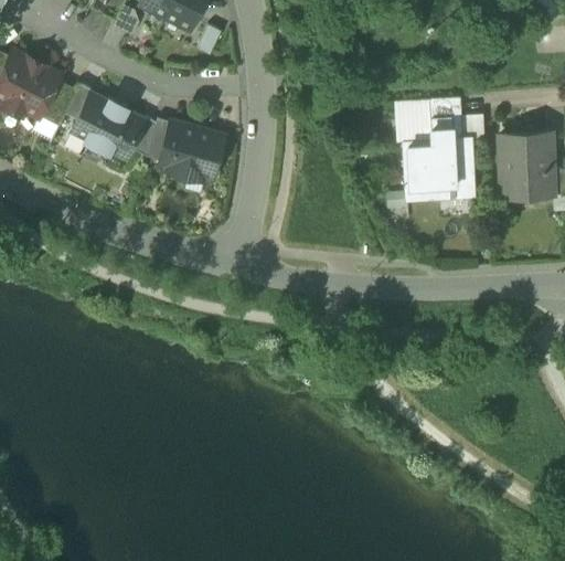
[(94,0),(89,9),(115,22),(123,6),(125,0),(94,0)]
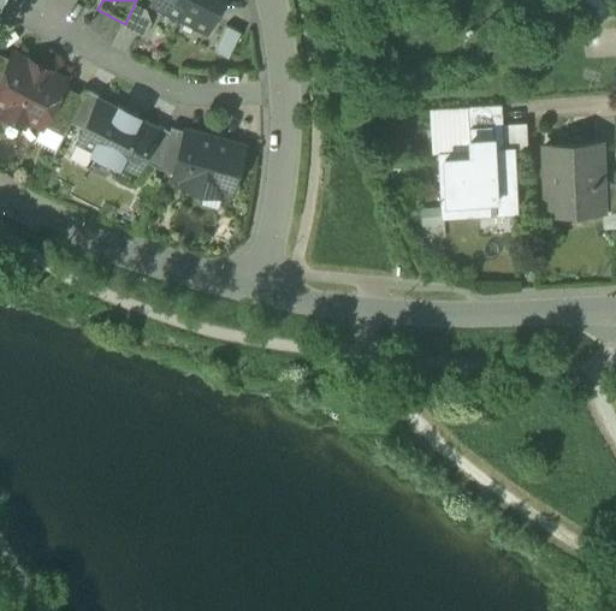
[(179,19),(207,33),(223,0),(152,0),(150,5),(165,12),(164,15),(178,22),(179,19)]
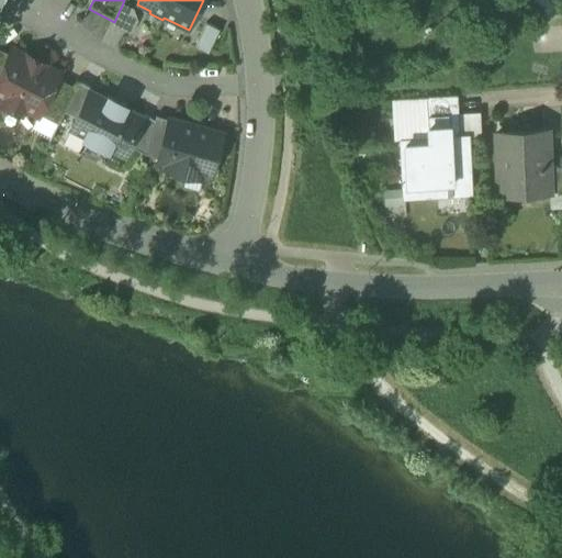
[(138,14),(122,6),(114,22),(111,29),(137,42),(146,25),(138,14)]
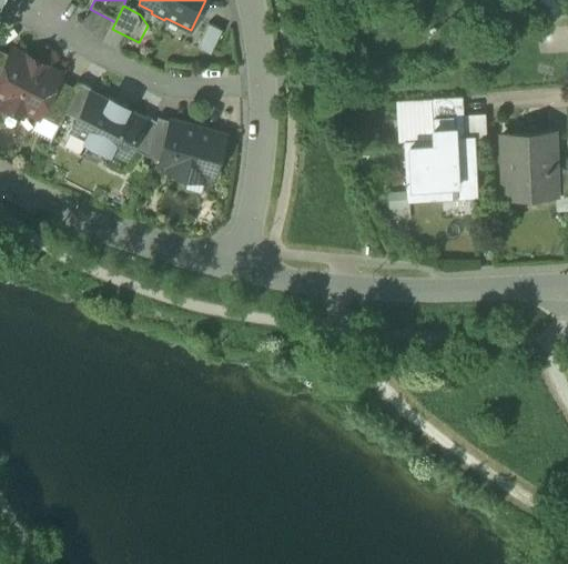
[(196,48),(210,56),(222,31),(209,24),(196,48)]
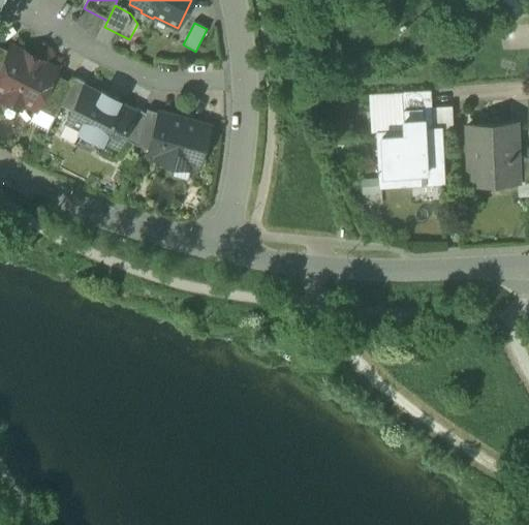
[(0,69),(8,53),(0,48),(0,69)]
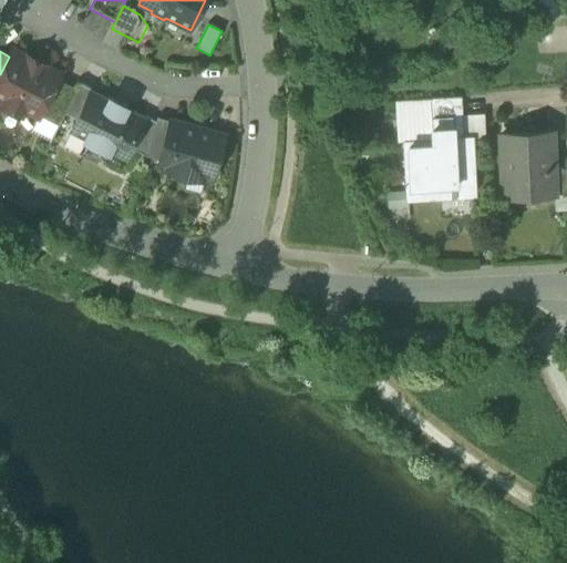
[(23,111),(38,118),(39,116),(57,80),(60,74),(47,68),(40,70),(28,63),(26,58),(12,51),(9,57),(0,74),(0,99),(4,101),(2,108),(21,116),(23,111)]
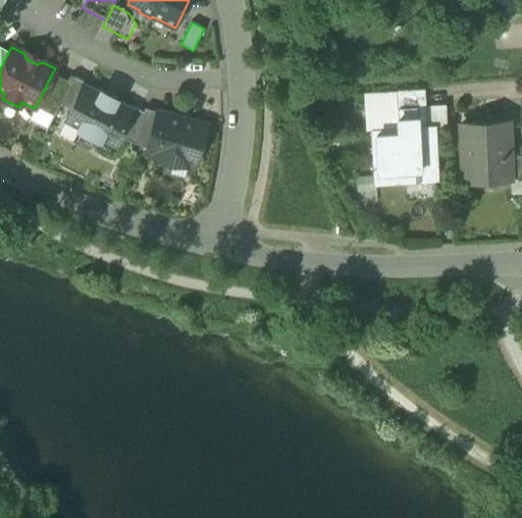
[(43,62),(23,53),(25,58),(37,64),(43,62)]
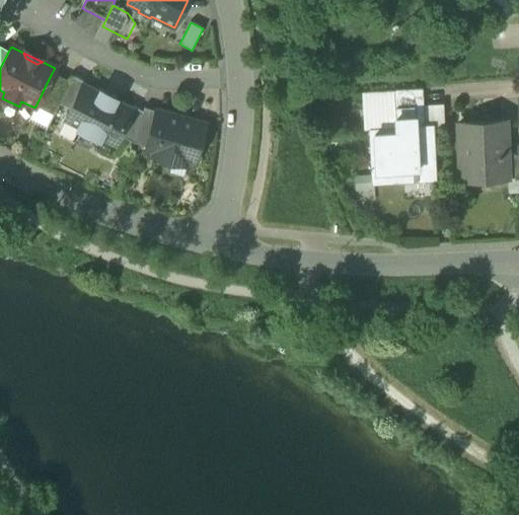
[(54,115),(59,104),(70,82),(52,73),(35,106),(54,115)]
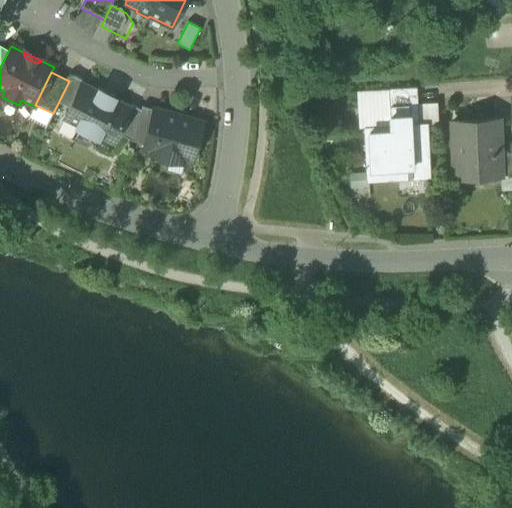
[(72,76),(69,81),(58,103),(69,108),(81,85),(82,85),(83,82),(72,76)]
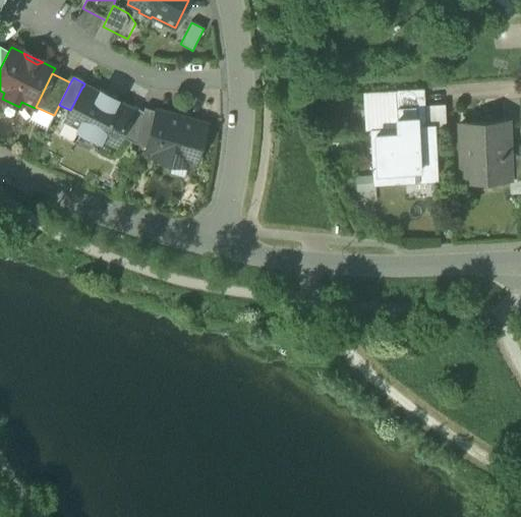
[(102,137),(115,144),(119,135),(131,111),(130,110),(115,103),(117,99),(101,91),(99,95),(83,87),(82,87),(70,110),(66,119),(79,126),(77,129),(78,130),(100,140),(102,137)]
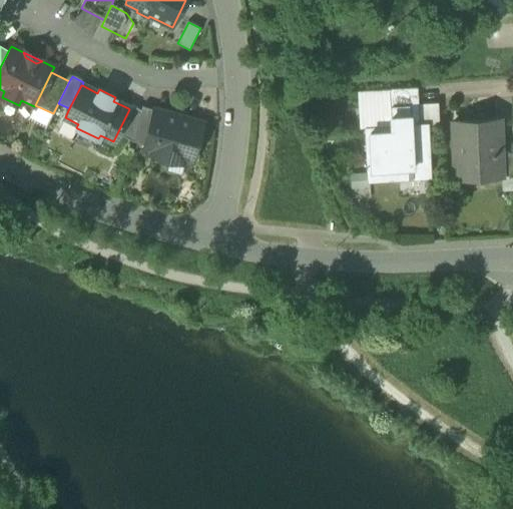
[(390,108),(418,107),(417,104),(417,88),(389,90),(390,108)]
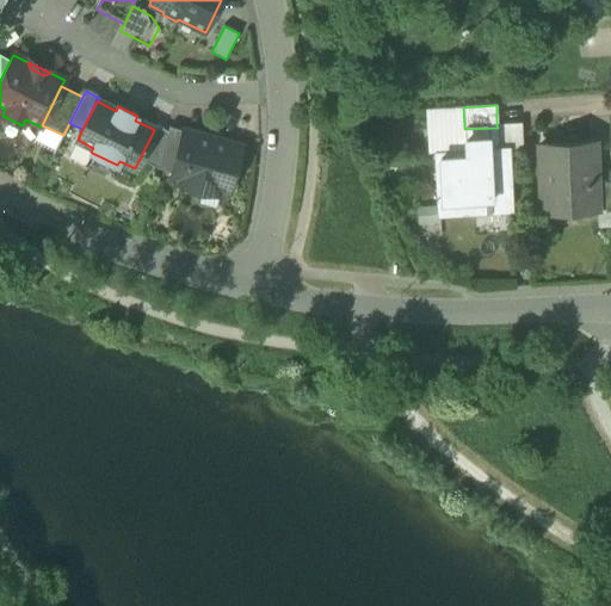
[(429,152),(434,152),(466,150),(466,138),(464,129),(463,107),(425,109),(429,152)]
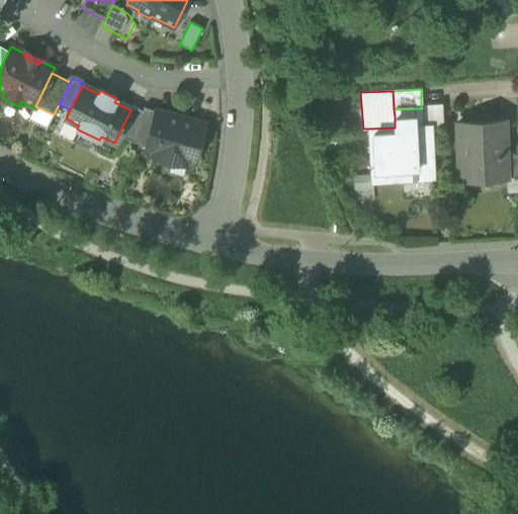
[(443,104),(421,105),(422,108),(422,126),(431,125),(444,124),(443,104)]
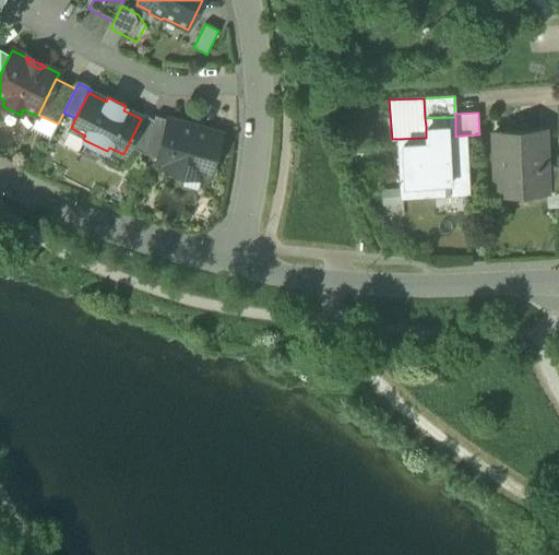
[(128,145),(144,154),(154,120),(142,115),(140,118),(141,119),(128,145)]
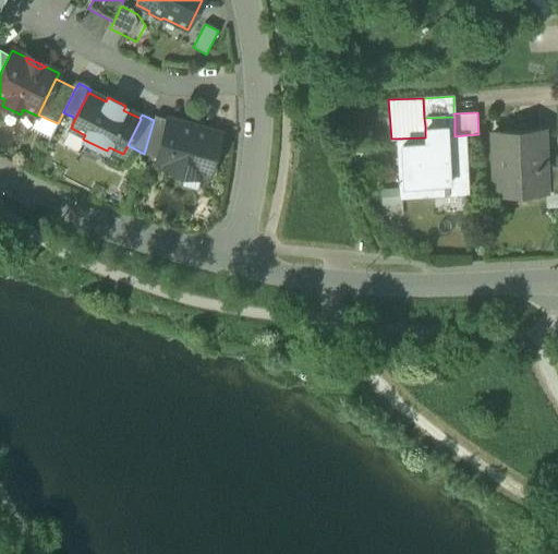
[(155,116),(154,120),(144,154),(157,157),(168,119),(155,116)]
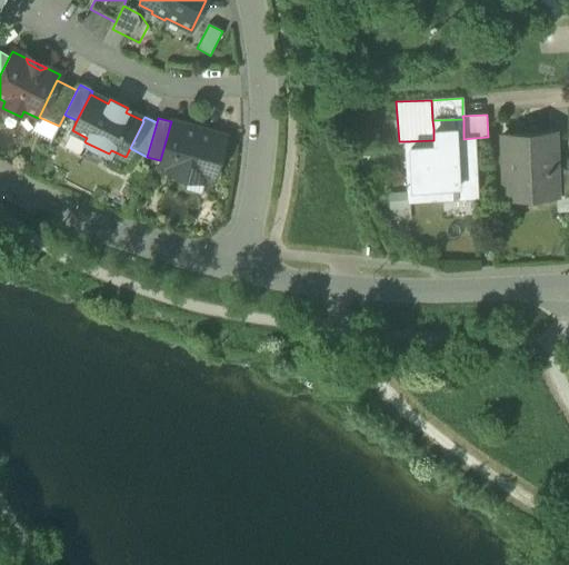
[(463,119),(432,120),(433,129),(453,128),(455,139),(463,139),(463,119)]
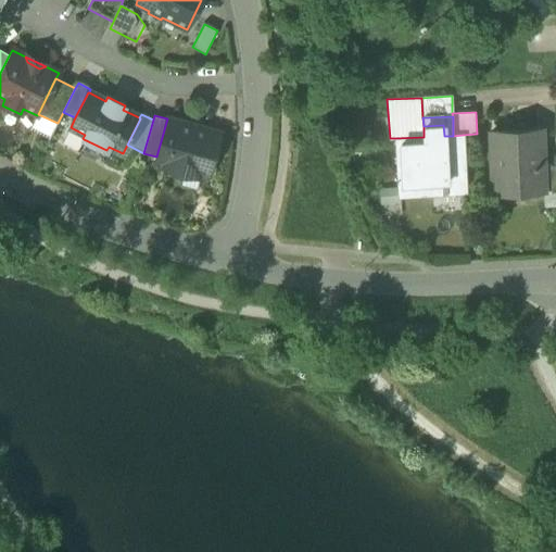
[(163,167),(198,177),(200,171),(209,174),(219,134),(167,118),(156,157),(155,159),(165,162),(163,167)]
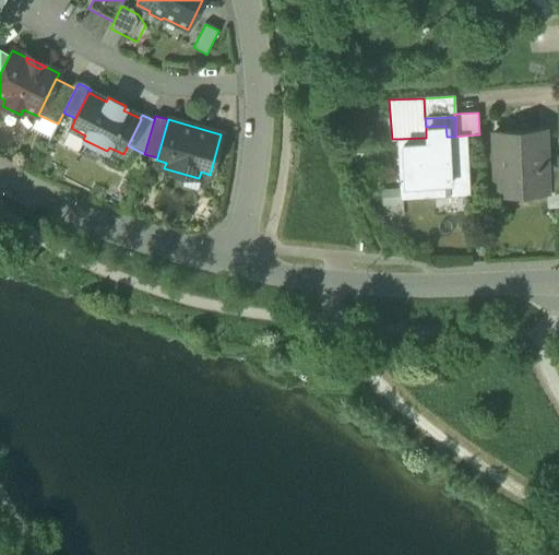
[(445,126),(426,127),(426,138),(397,139),(400,185),(467,181),(465,136),(455,137),(447,137),(445,126)]
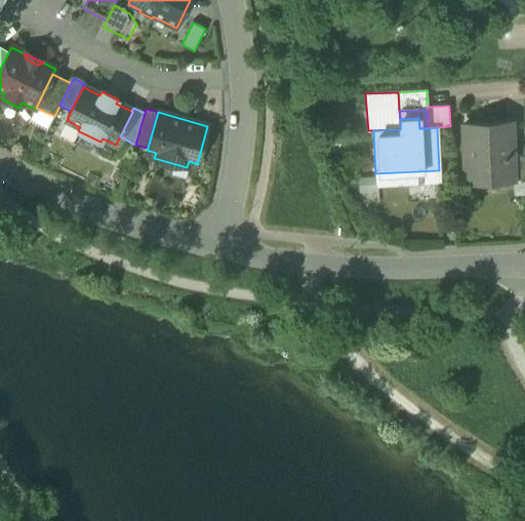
[(80,127),(67,120),(58,135),(73,143),(79,131),(78,130),(80,127)]
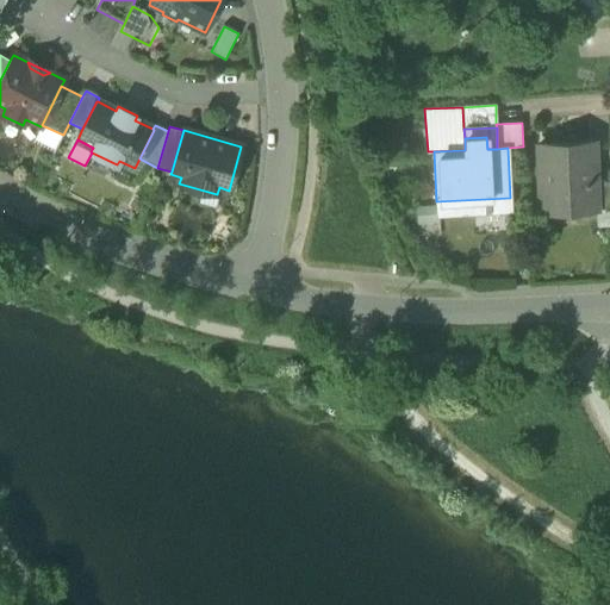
[(537,161),(540,213),(597,210),(596,184),(591,184),(591,167),(592,167),(592,144),(540,147),(540,161),(537,161)]
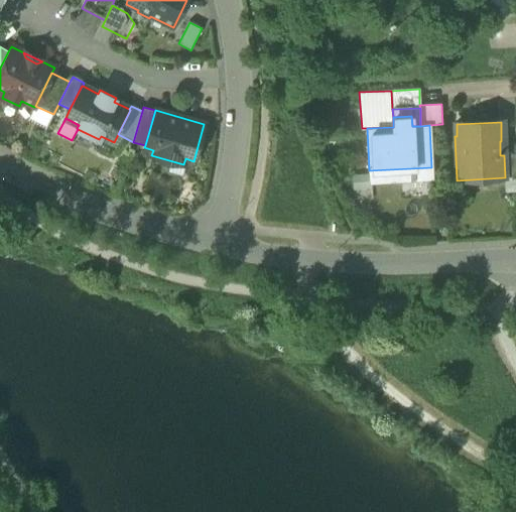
[(515,154),(504,155),(505,177),(515,176),(515,154)]
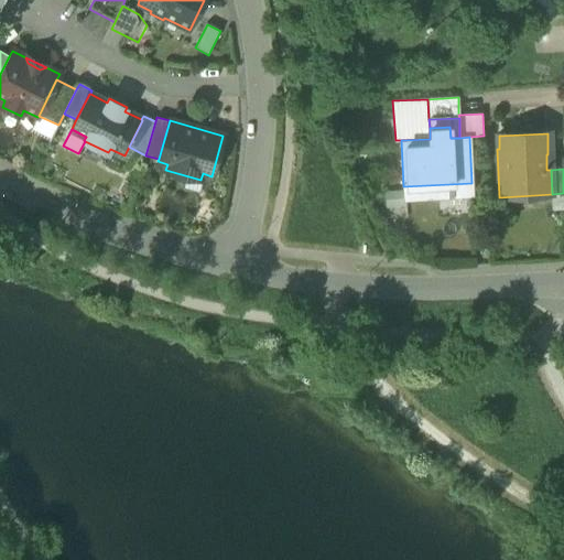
All buildings are outlined.
